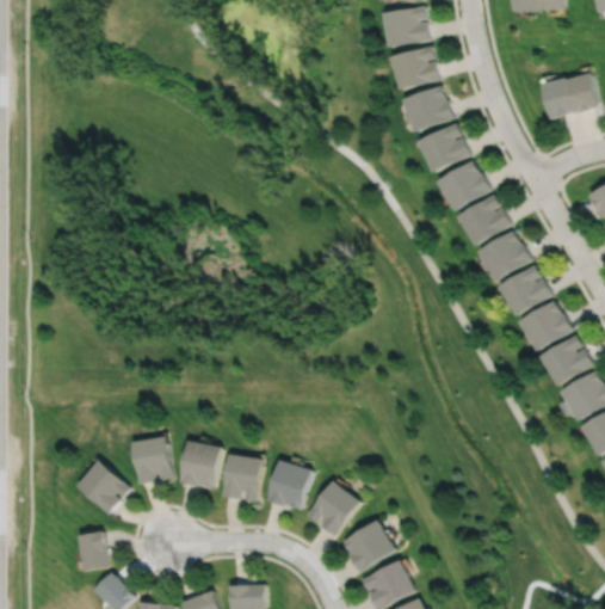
[(537,0),(511,0),(511,10),(537,10),(537,8),(537,0)]
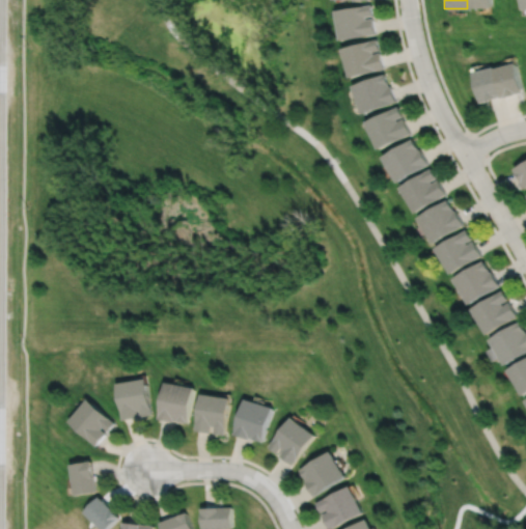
[(331,10),(336,39),(372,34),(370,18),(363,19),(363,17),(369,16),(368,4),(331,10)]
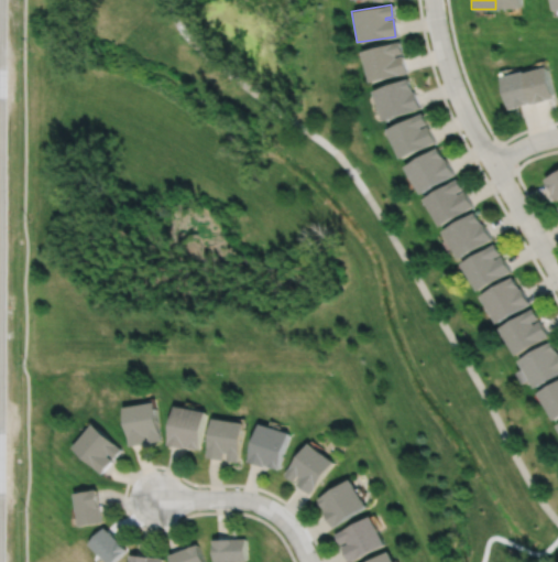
[(359,51),(367,83),(404,73),(401,56),(393,57),(392,55),(400,53),(396,42),(359,51)]
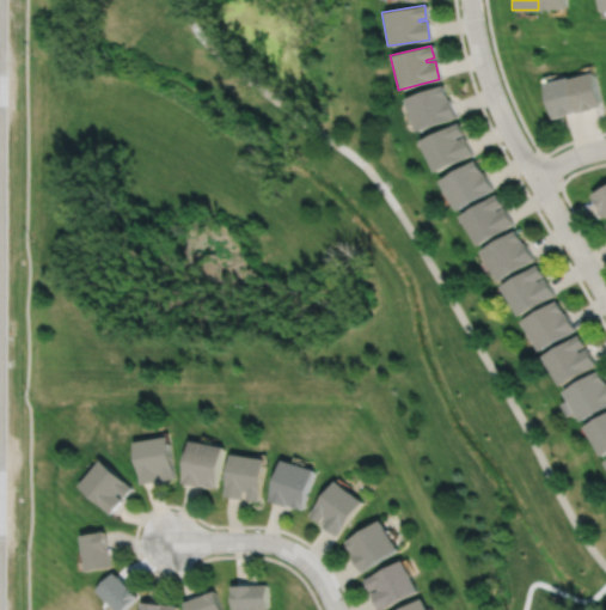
[(575,111),(575,113),(599,107),(591,72),(565,79),(575,111)]
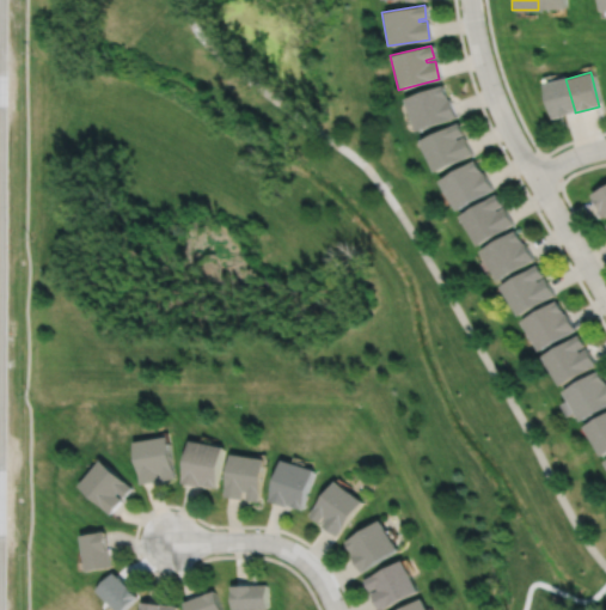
[(565,79),(565,77),(542,84),(550,119),(575,111),(565,79)]
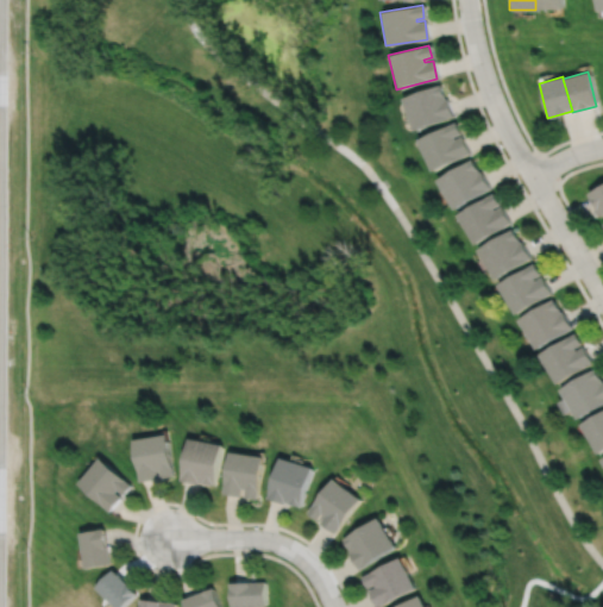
[(400,99),(410,131),(451,117),(445,99),(443,100),(438,85),(400,99)]
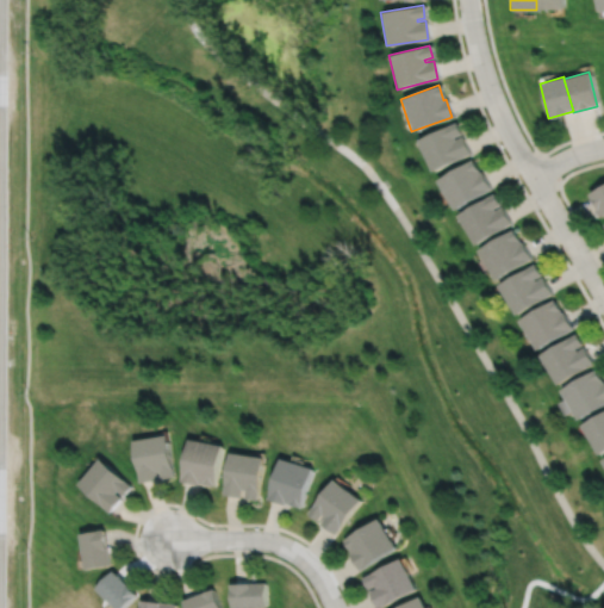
[(415,141),(430,172),(468,154),(460,137),(453,141),(452,137),(459,134),(453,123),(415,141)]
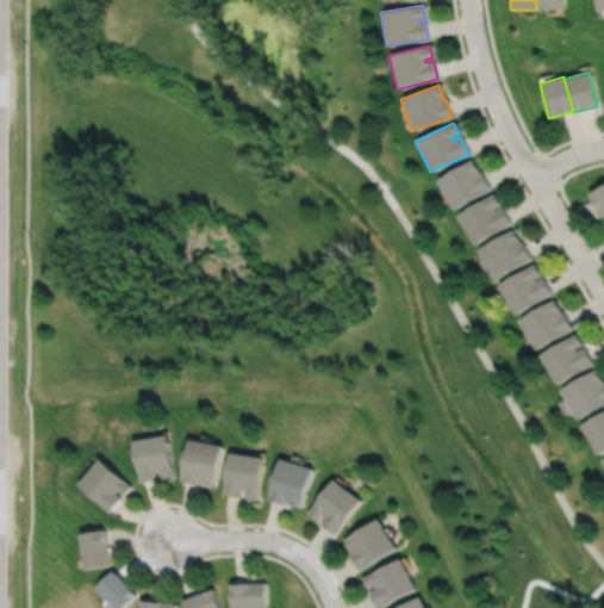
[(434,181),(452,211),(489,190),(479,173),(478,174),(469,160),(434,181)]
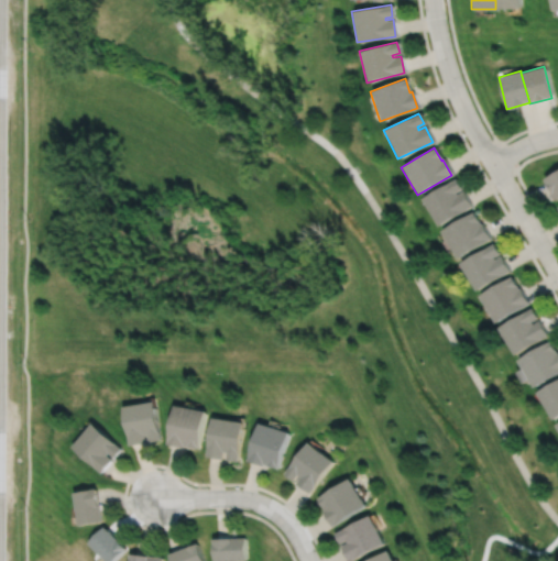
[(557,171),(543,179),(546,185),(544,186),(553,201),(557,198),(557,171)]
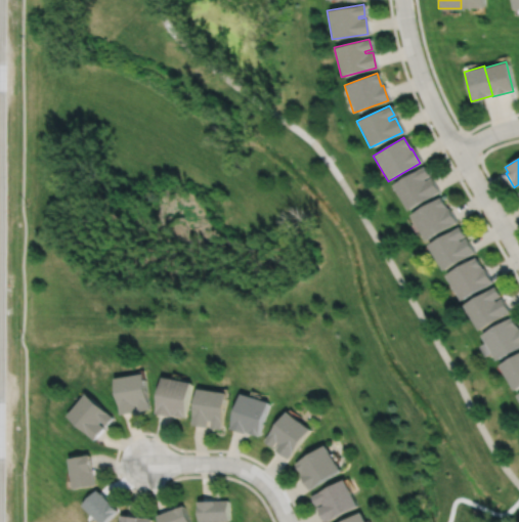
[(423,167),(391,185),(406,211),(438,192),(430,178),(424,182),(422,180),(428,176),(423,167)]
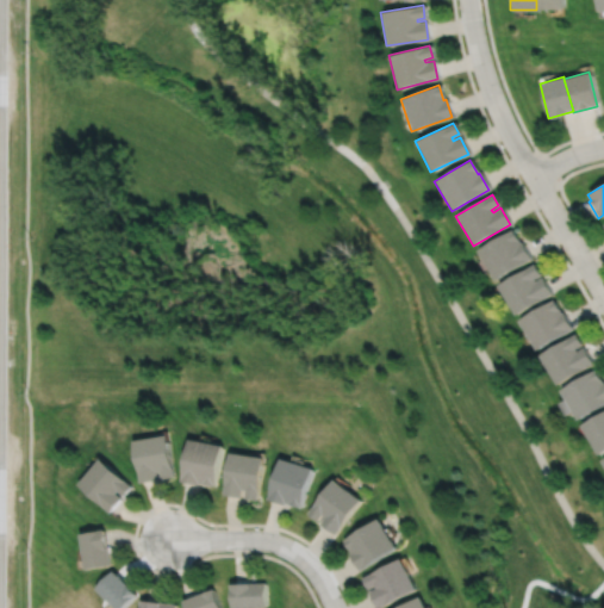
[(475,252),(493,281),(530,259),(521,243),(518,244),(511,230),(475,252)]
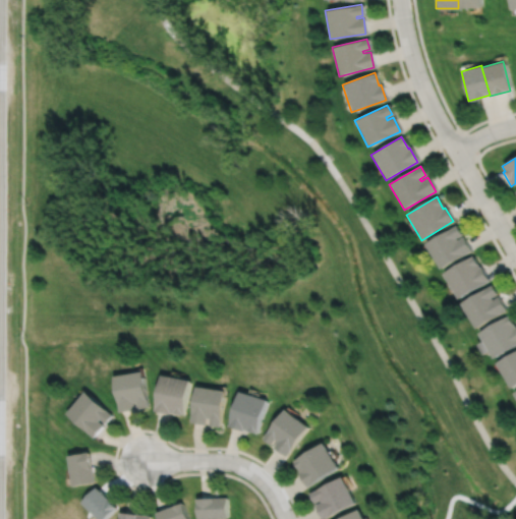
[(423,244),(439,270),(470,251),(462,238),(456,241),(455,239),(460,235),(455,226),(423,244)]
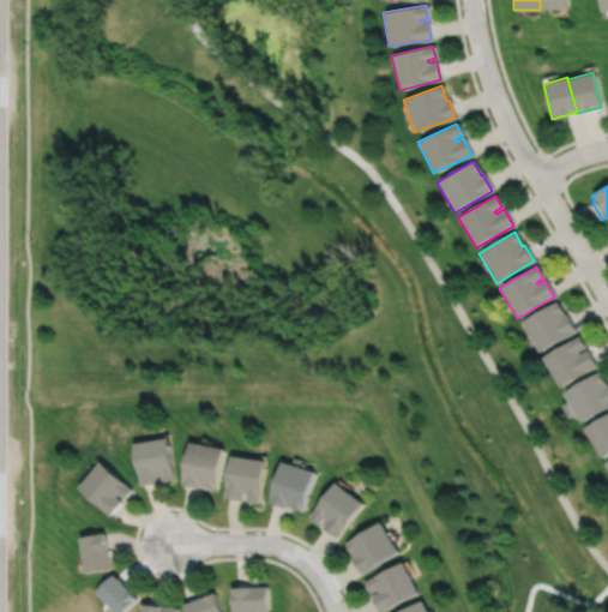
[(521,324),(537,354),(575,333),(565,316),(564,317),(555,303),(521,324)]
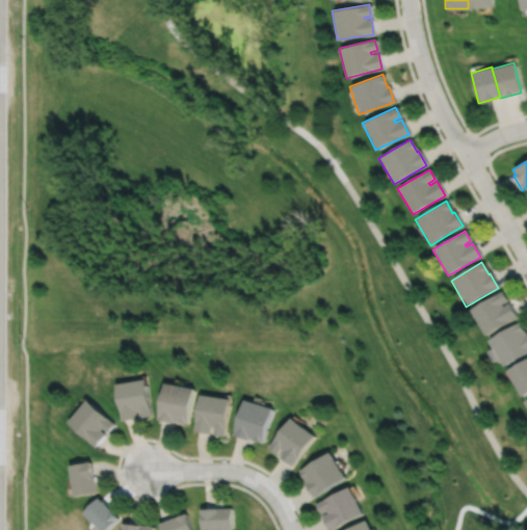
[(469,311),(484,337),(516,318),(507,303),(501,308),(500,305),(506,301),(500,292),(469,311)]
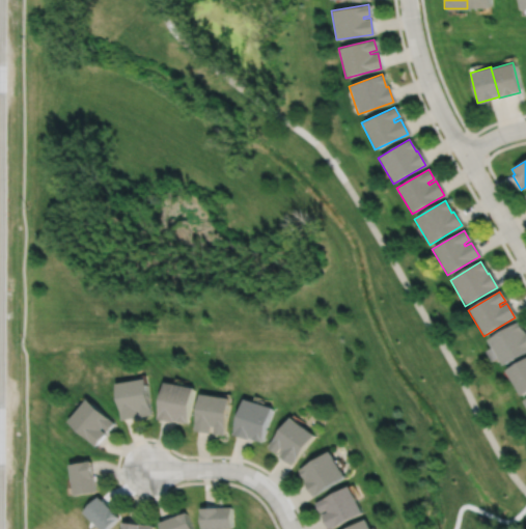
[(486,341),(501,367),(525,352),(525,336),(524,333),(523,334),(516,323),(486,341)]
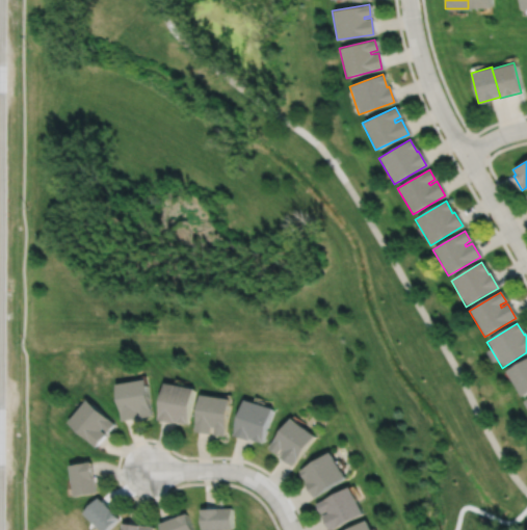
[(526,359),(504,372),(520,398),(526,393),(526,359)]
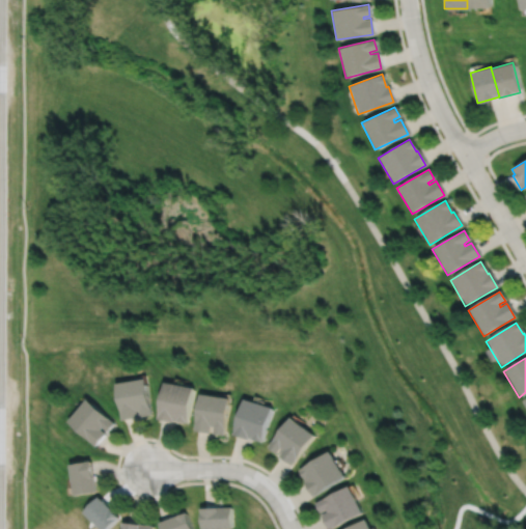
[(114,386),(120,422),(136,420),(135,413),(137,413),(139,419),(150,418),(144,382),(114,386)]
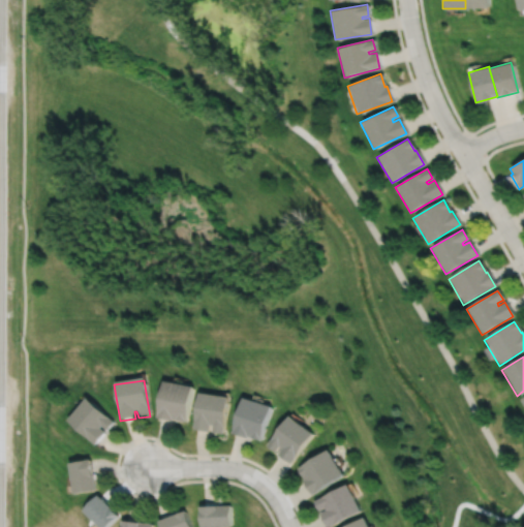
[(161,383),(154,420),(172,423),(172,421),(185,424),(192,390),(161,383)]
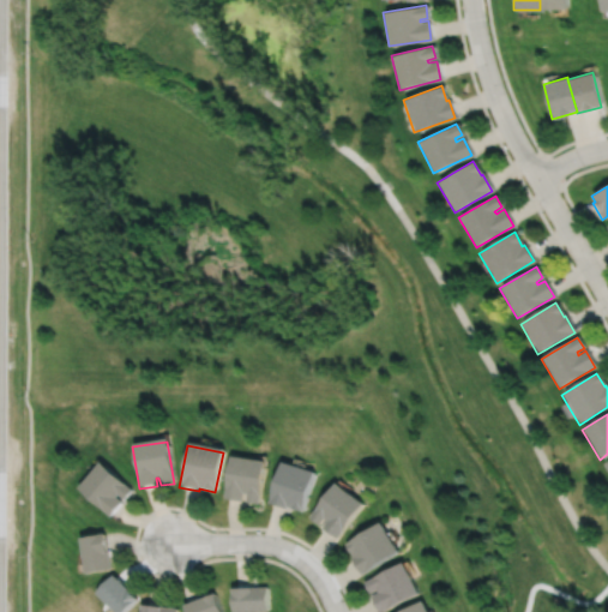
[(229,459),(222,501),(241,504),(242,496),(245,497),(244,504),(254,505),(260,463),(229,459)]
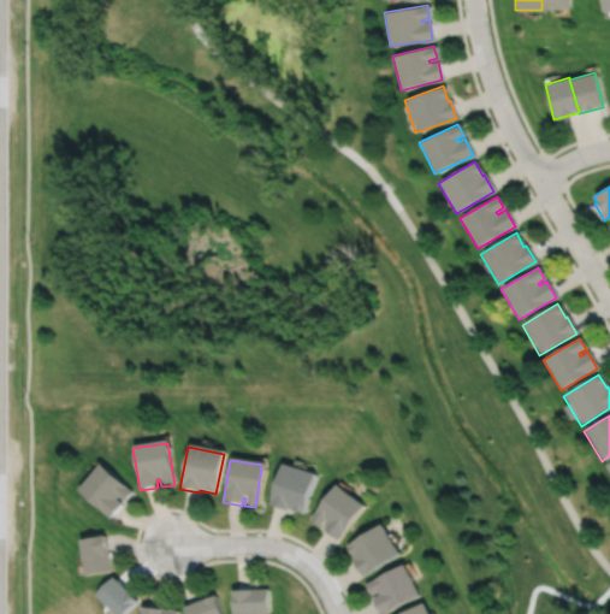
[(76,491),(107,520),(120,507),(114,501),(117,499),(122,505),(131,495),(99,466),(76,491)]
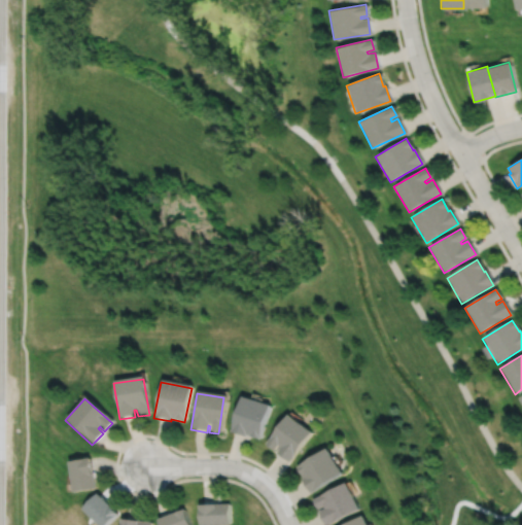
[(238,398),(227,433),(243,438),(243,436),(255,441),(267,407),(238,398)]
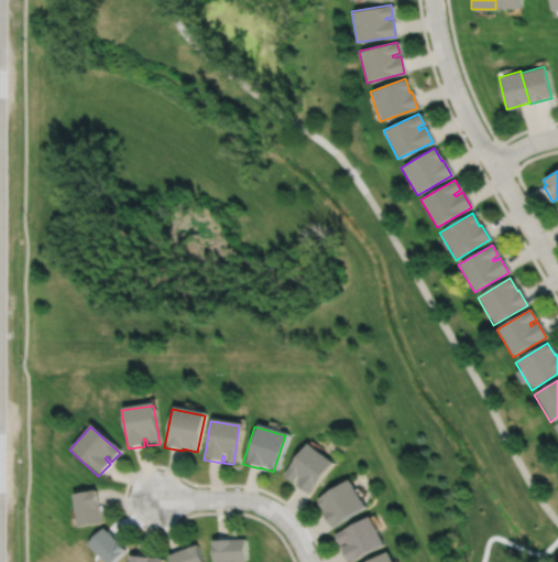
[(304,446),(281,477),(290,484),(294,478),(296,481),(292,486),(306,496),(329,465),(304,446)]
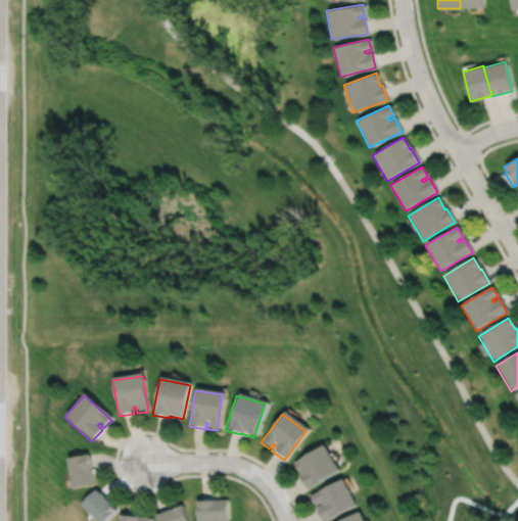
[(291,465),(297,476),(296,477),(305,491),(336,472),(321,446),(291,465)]
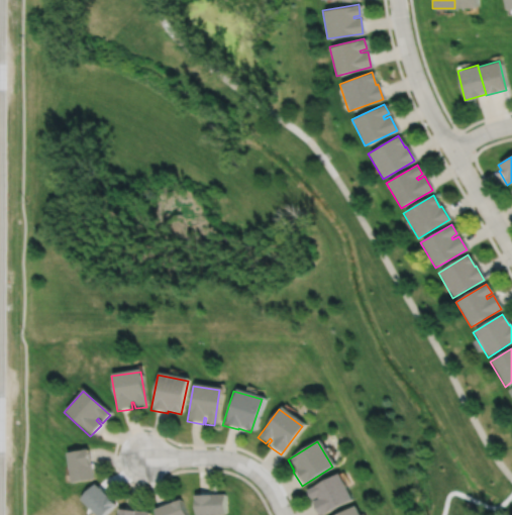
[(66,454),(71,485),(91,482),(89,469),(90,468),(87,450),(66,454)]
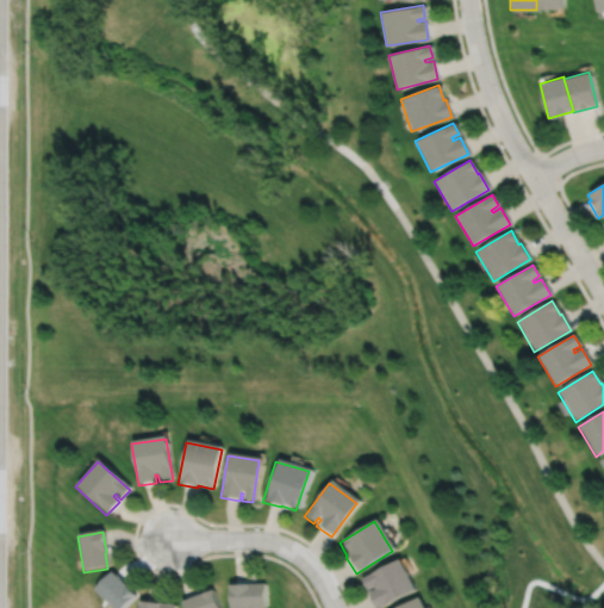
[(359,579),(363,591),(371,588),(372,591),(365,594),(372,607),(379,607),(411,593),(397,562),(359,579)]
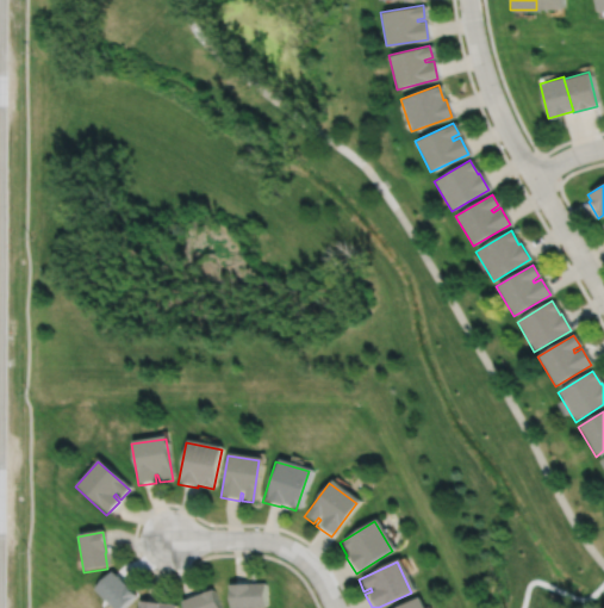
[(93,589),(112,607),(118,607),(131,595),(110,574),(93,589)]
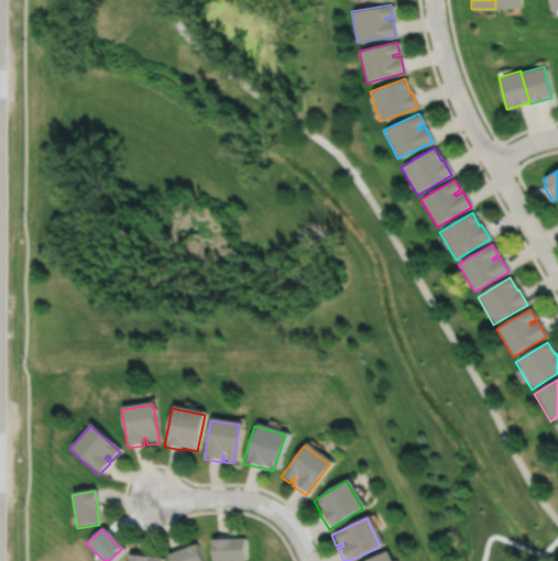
[(210,542),(211,560),(242,560),(241,540),(227,540),(227,542),(210,542)]
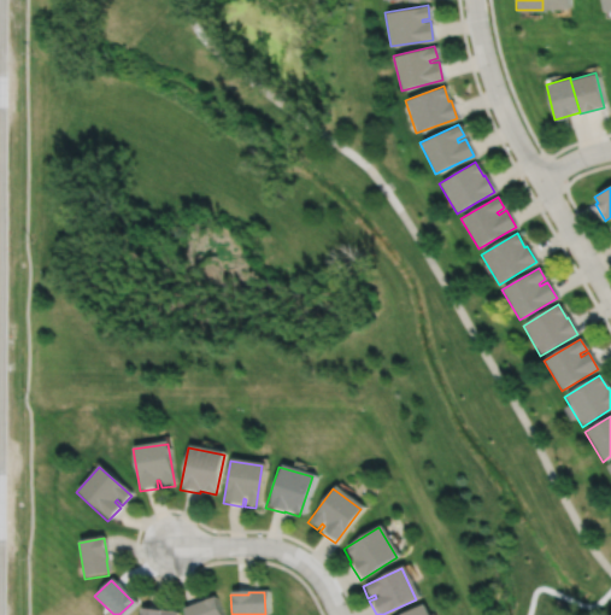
[(181,611),(181,614),(219,614),(215,599),(181,611)]
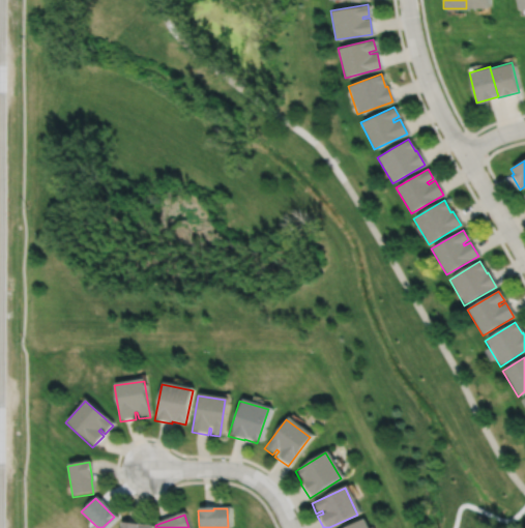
[(367,527),(361,518),(342,527),(367,527)]
